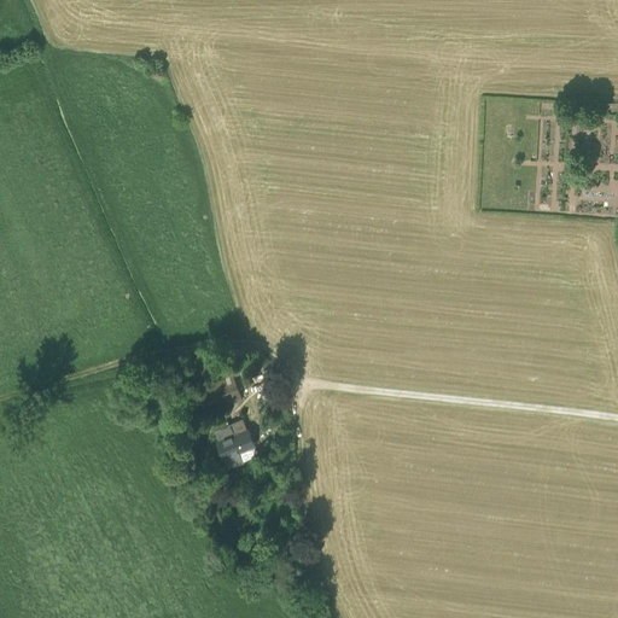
[(246,357),(257,368),(262,363),(251,353),(250,353),(242,353),(244,359),(246,357)]
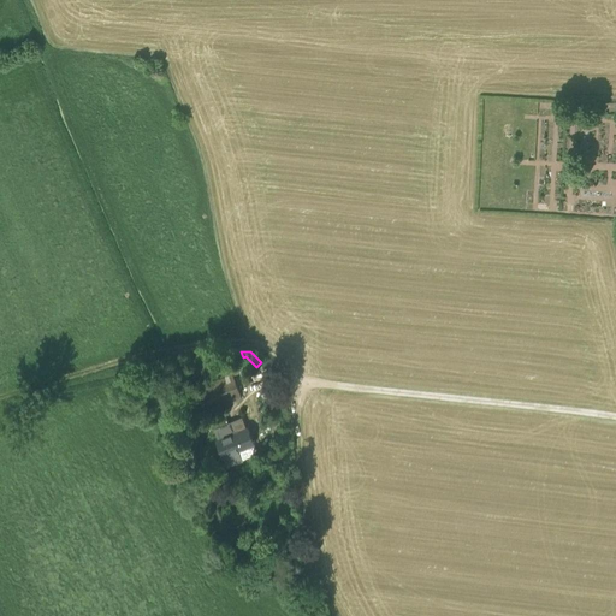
[(191,391),(200,413),(212,409),(221,406),(242,397),(234,375),(248,369),(243,359),(220,367),(224,379),(191,391)]
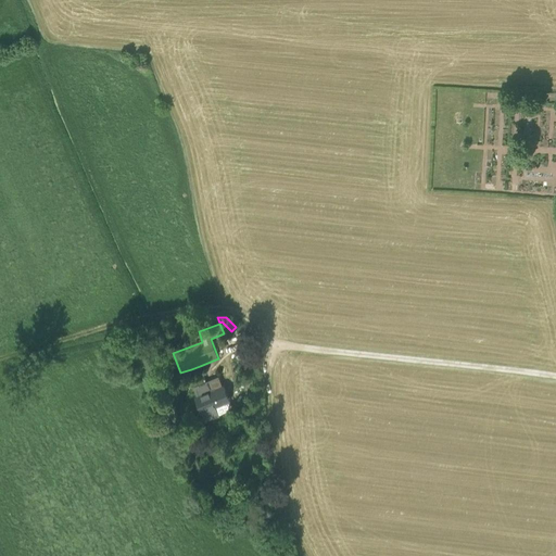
[(200,366),(191,369),(198,386),(205,382),(206,382),(200,366)]
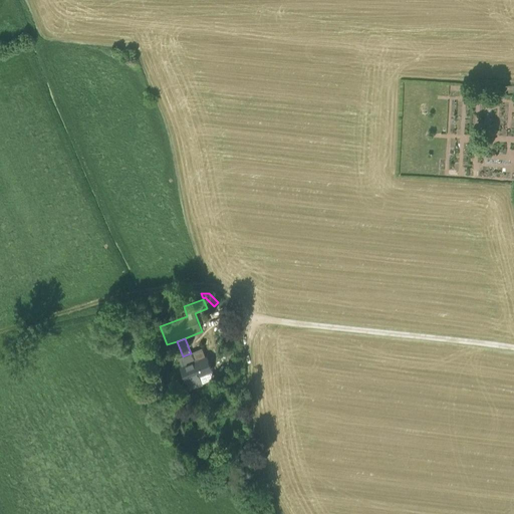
[(191,353),(190,353),(183,356),(180,357),(183,366),(181,366),(190,388),(202,382),(199,374),(211,369),(206,356),(202,348),(191,353)]
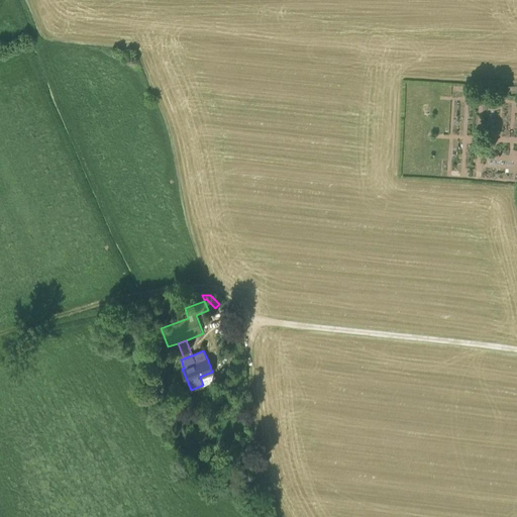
[(212,372),(200,377),(203,385),(215,380),(212,372)]
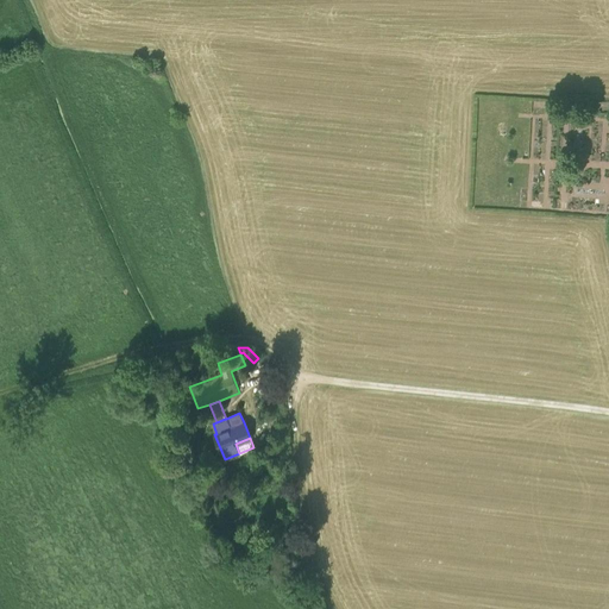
[(262,522),(267,533),(277,527),(272,518),(262,522)]
